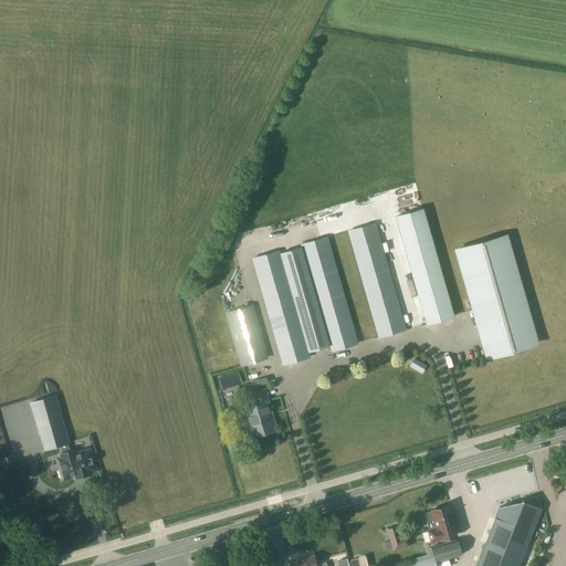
[(422,209),(395,217),(426,324),(453,316),(422,209)]
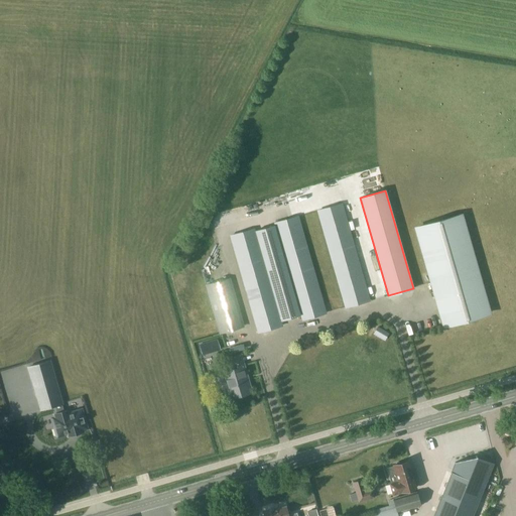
[(316,211),(345,307),(369,300),(341,204),(316,211)]
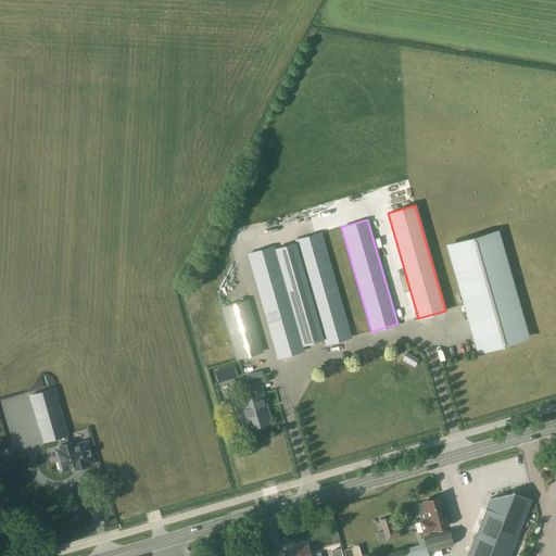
[(478,348),(526,333),(495,231),(449,245),(478,348)]
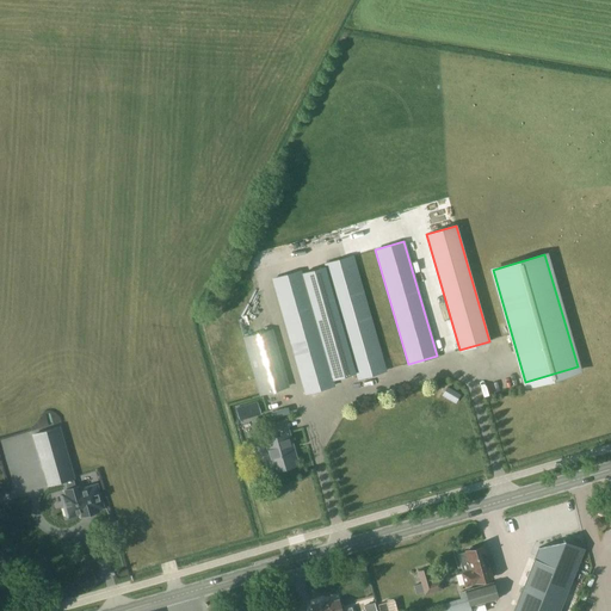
[(302,270),(271,279),(304,395),(334,387),(333,381),(356,375),(357,381),(387,372),(353,255),(322,264),(323,267),(303,273),(302,270)]
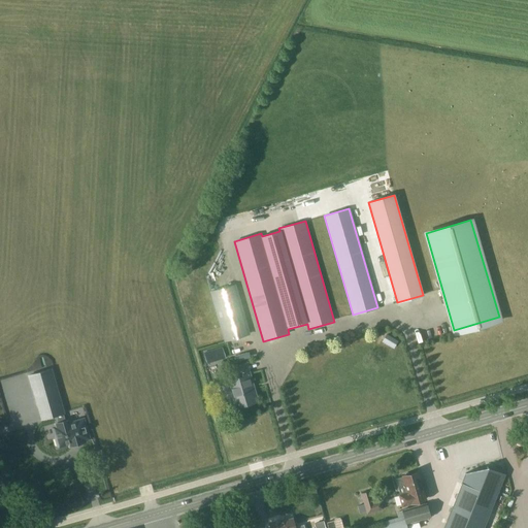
[(223,328),(226,340),(246,335),(242,322),(245,321),(234,286),(209,293),(220,328),(223,328)]
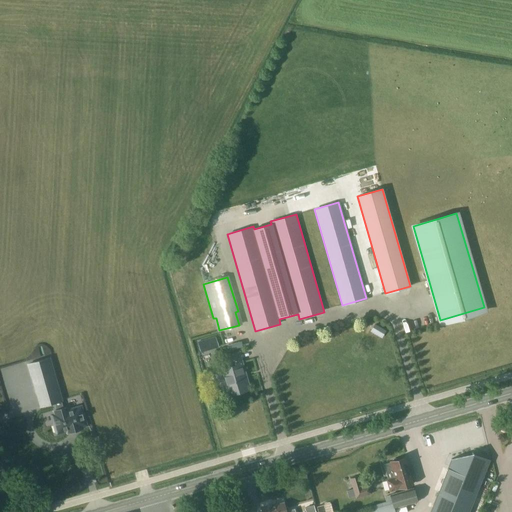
[(381,338),(385,331),(374,325),(370,332),(381,338)]
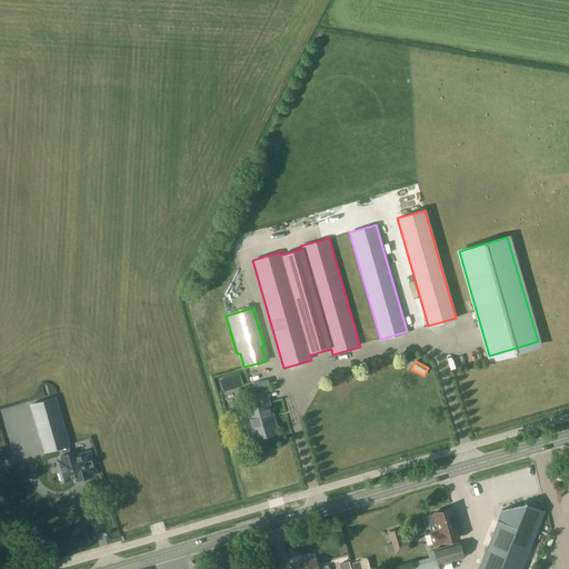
[(239,375),(232,376),(236,386),(241,385),(239,375)]
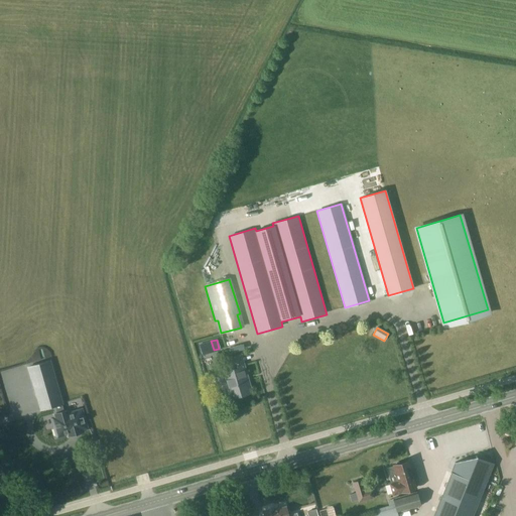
[(229,359),(231,367),(221,370),(223,377),(218,379),(216,382),(218,387),(221,389),(227,387),(230,399),(251,393),(240,356),(229,359)]
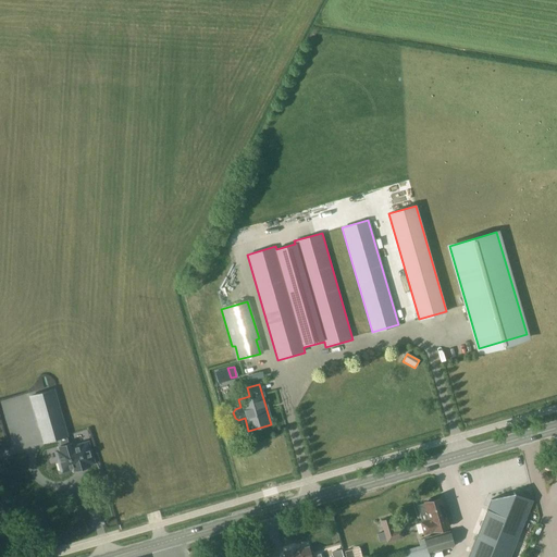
[(31,396),(39,428),(50,424),(54,438),(60,437),(62,446),(60,446),(61,450),(57,452),(59,462),(57,462),(59,470),(61,470),(62,472),(94,462),(87,442),(72,446),(72,443),(67,444),(65,436),(66,435),(53,390),(31,396)]
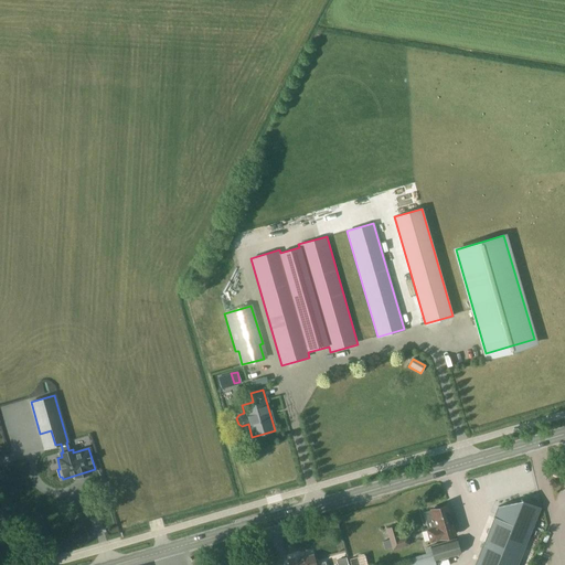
[(496,510),(473,564),(516,564),(539,510),(519,502),(519,503),(496,510)]
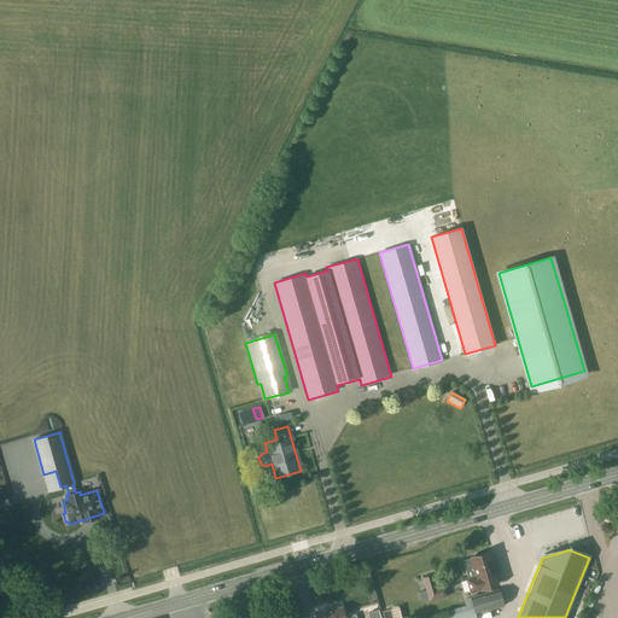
[(489,582),(495,579),(494,572),(499,571),(495,561),(490,563),(488,553),(471,558),(474,566),(473,566),(476,577),(484,575),(485,578),(488,577),(489,582)]
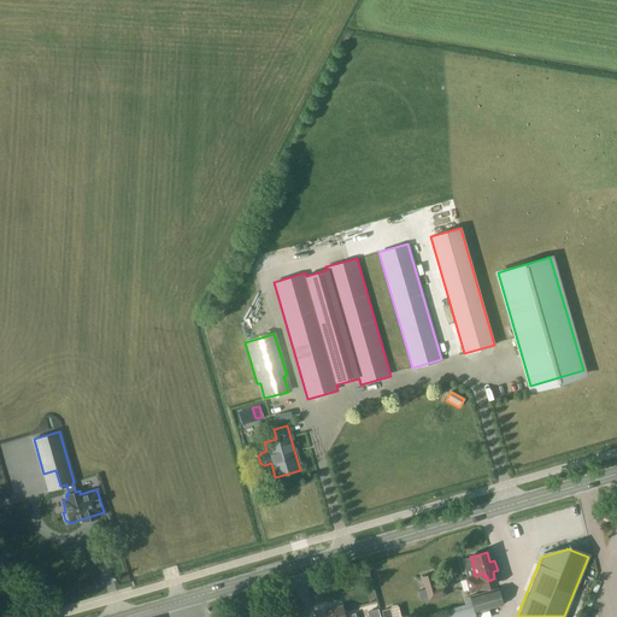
[(497,583),(494,579),(488,581),(487,576),(485,577),(483,574),(475,576),(466,579),(470,591),(497,583)]
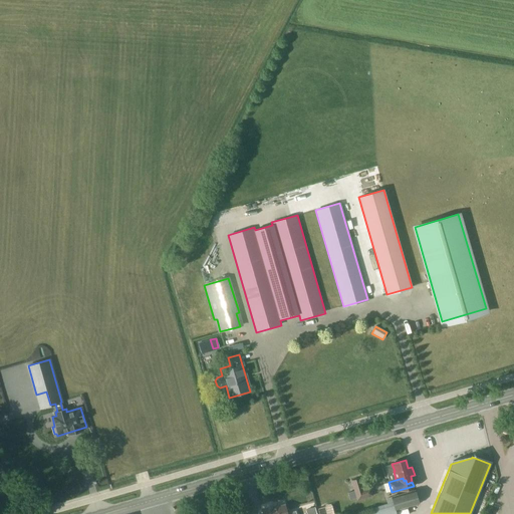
[(357,479),(350,481),(354,492),(360,490),(357,479)]
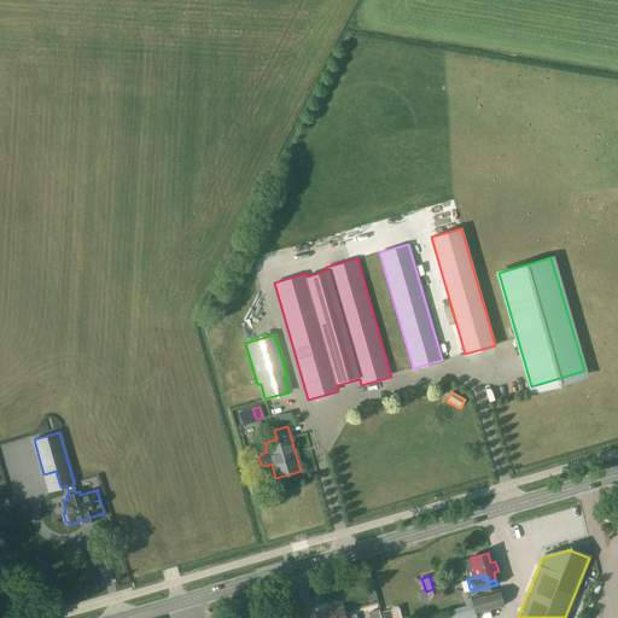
[(436,589),(433,589),(426,592),(429,599),(441,595),(438,588),(436,589)]
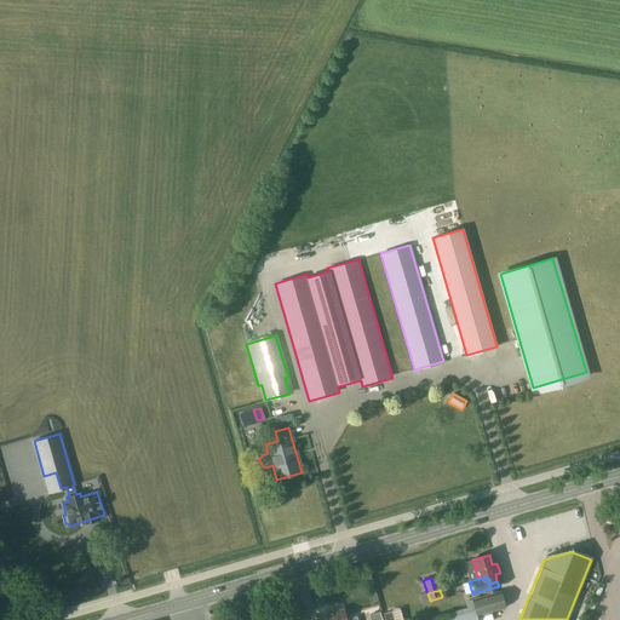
[(471,601),(476,615),(505,607),(500,592),(471,601)]
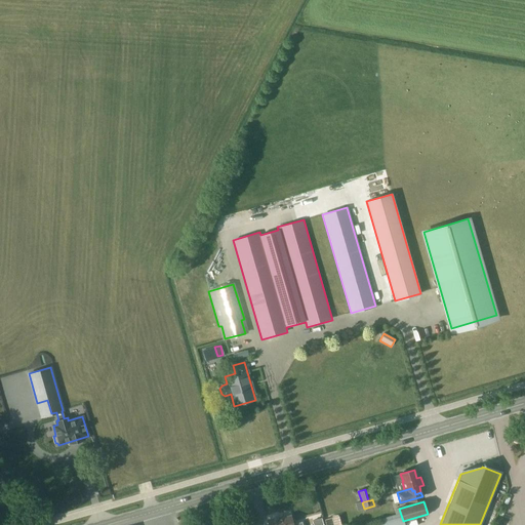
[(292,524),(289,516),(275,520),(276,524),(292,524)]
